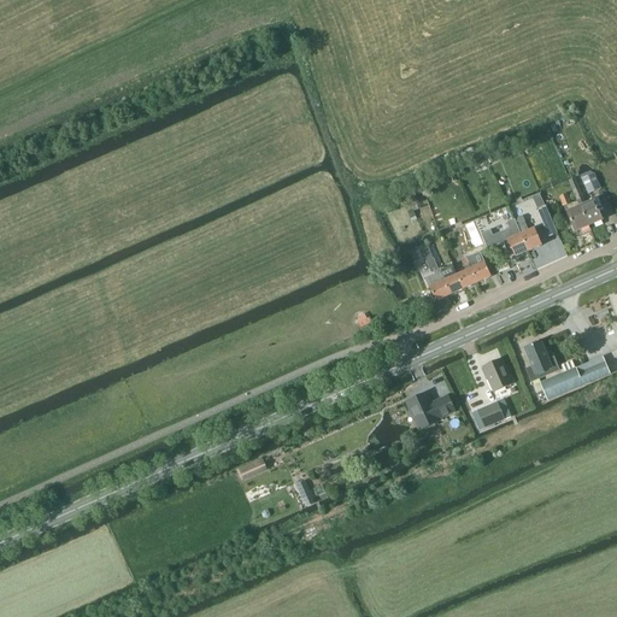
[(591,172),(581,177),(588,194),(600,189),(594,175),(591,172)]
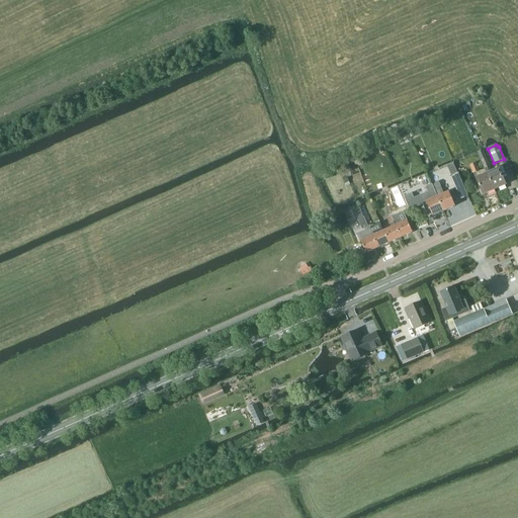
[(488,172),(494,189),(506,184),(499,167),(492,170),(487,158),(483,160),(488,172)]
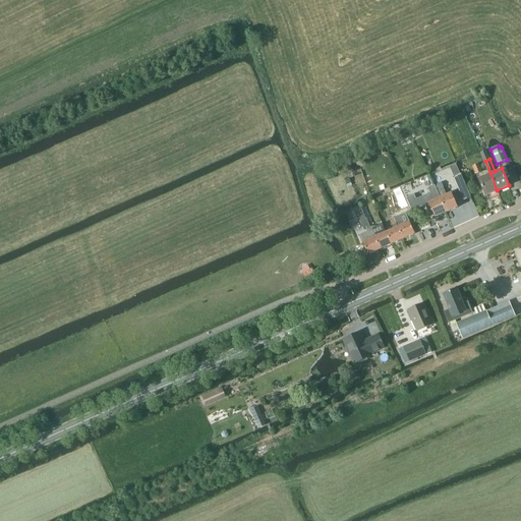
[(478,164),(472,167),(476,175),(482,173),(478,164)]
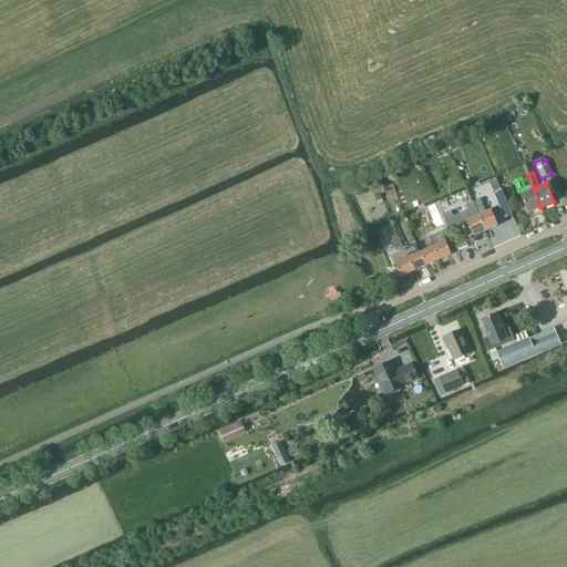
[(528,213),(540,207),(534,188),(521,194),(528,213)]
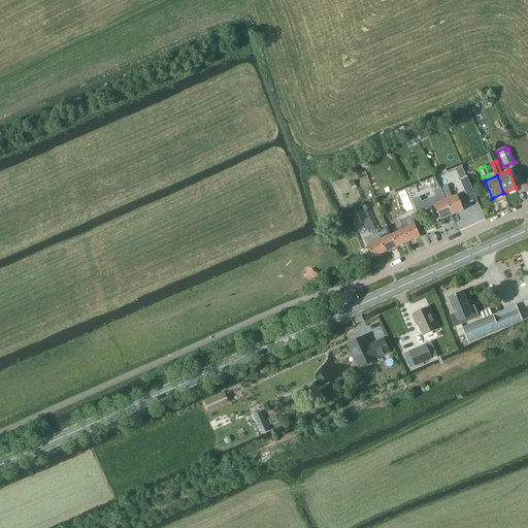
[(448,185),(440,188),(447,201),(453,215),(464,210),(458,195),(453,197),(448,185)]
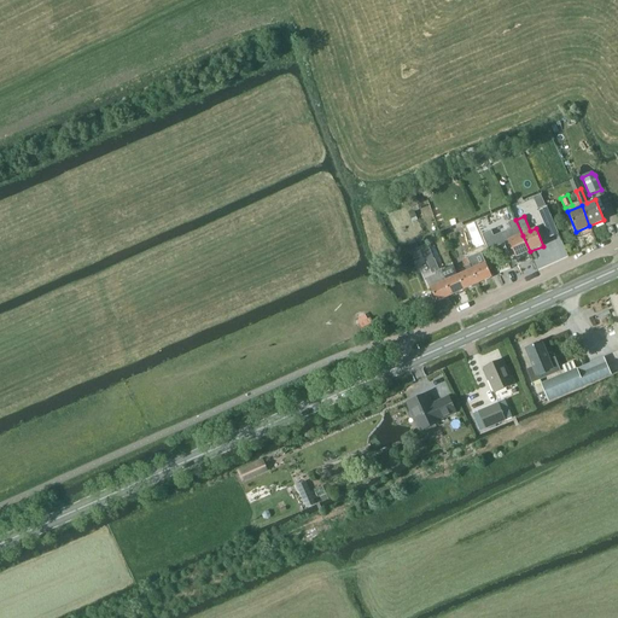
[(491,231),(482,234),(489,251),(505,244),(509,255),(514,252),(517,257),(530,251),(523,235),(516,220),(508,223),(511,229),(494,237),(491,231)]
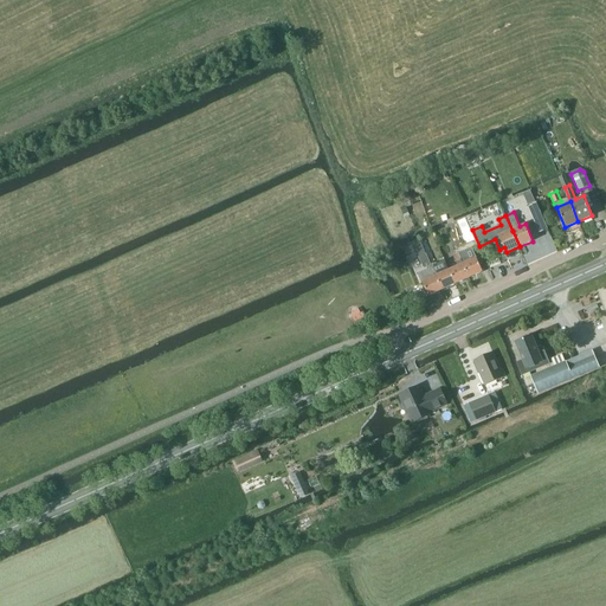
[(444,226),(438,229),(438,230),(439,231),(442,240),(450,238),(446,229),(446,227),(445,227),(444,226)]
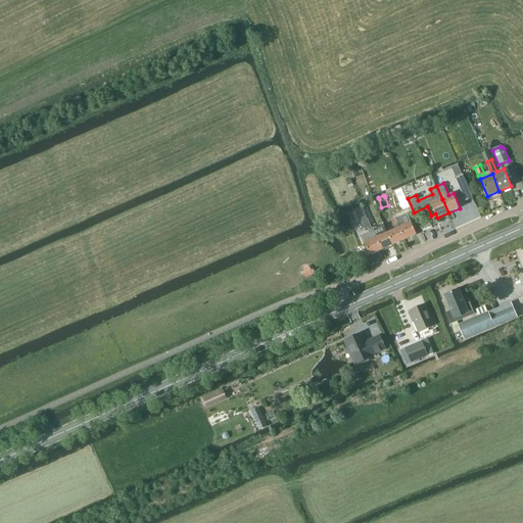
[(363,208),(358,211),(363,222),(362,222),(366,231),(368,230),(371,229),(372,229),(368,220),(363,208)]
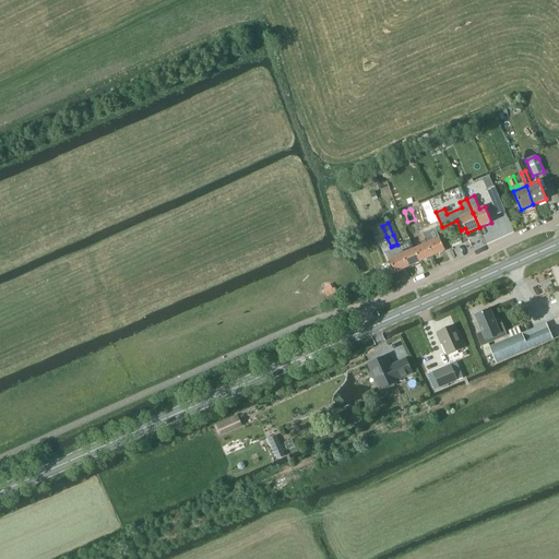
[(426,232),(423,234),(432,257),(444,251),(439,238),(435,228),(426,232)]
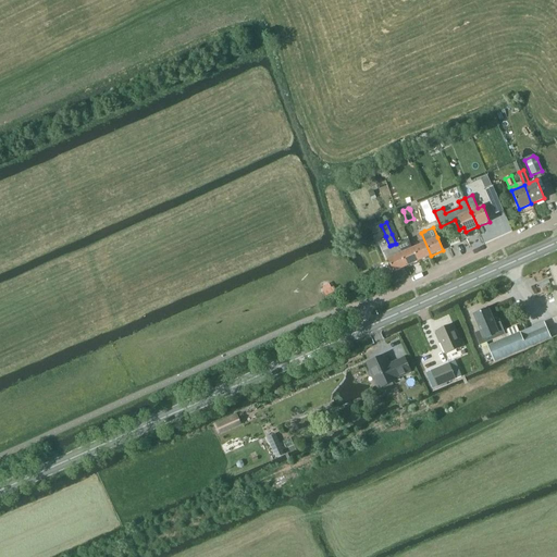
[(421,245),(413,248),(419,261),(431,256),(421,233),(417,234),(421,245)]
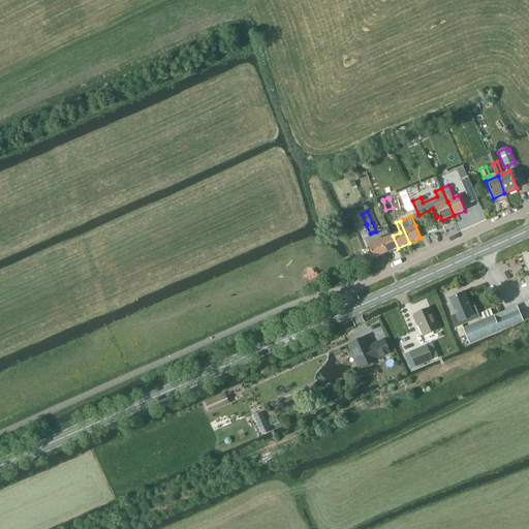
[(380,230),(376,232),(385,253),(398,248),(393,236),(389,228),(381,231),(380,230)]
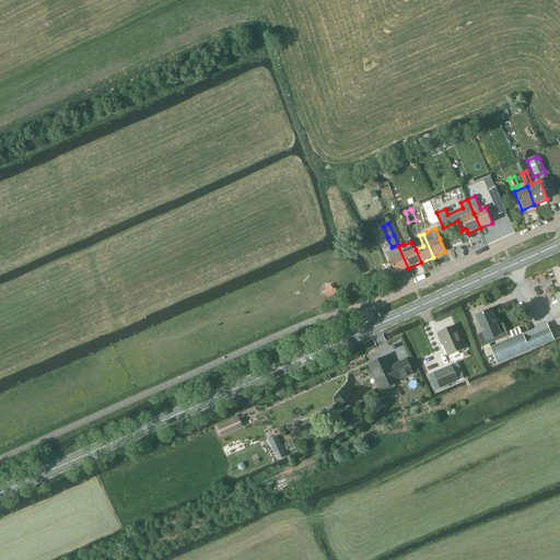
[(396,249),(387,253),(396,273),(408,268),(398,246),(395,247),(396,249)]
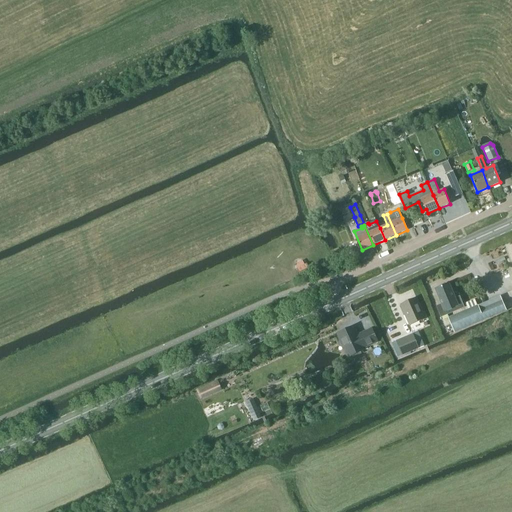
[(455,298),(449,284),(436,289),(442,304),(437,306),(441,317),(464,308),(460,296),(455,298)]
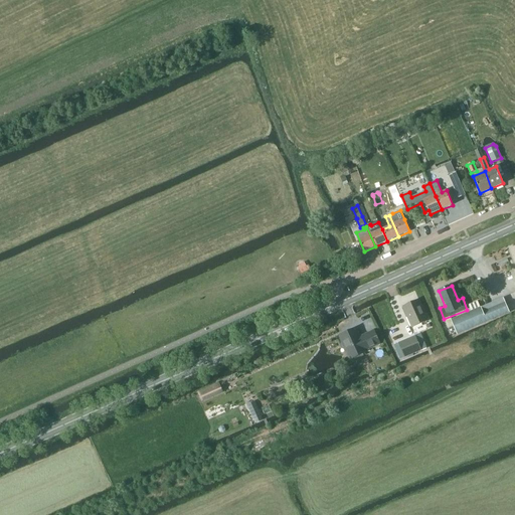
[(457,334),(510,312),(504,297),(451,320),(457,334)]
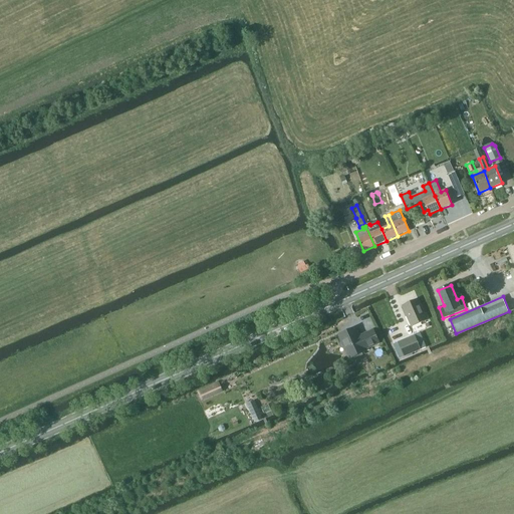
[(422,305),(419,299),(403,305),(412,326),(428,319),(425,313),(428,312),(424,304),(422,305)]
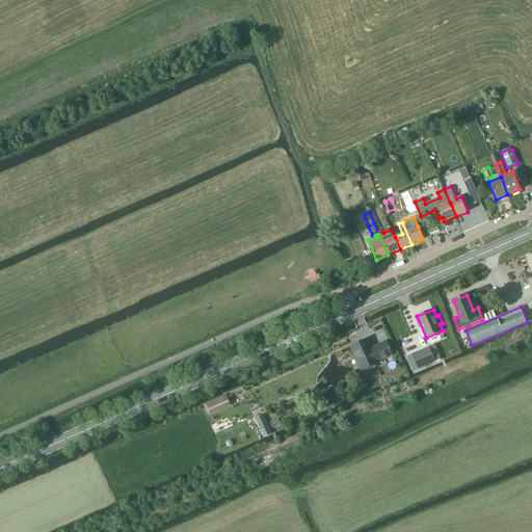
[(372,349),(368,339),(351,346),(362,371),(378,364),(377,361),(392,354),(387,342),(377,346),(378,347),(372,349)]
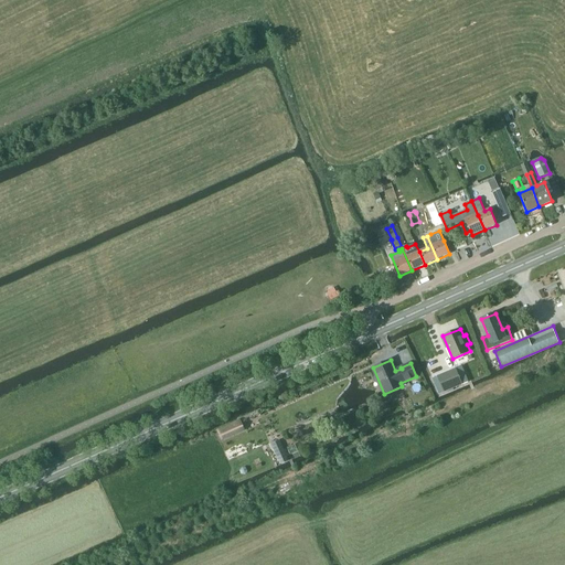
[(456,370),(433,380),(437,393),(461,382),(456,370)]
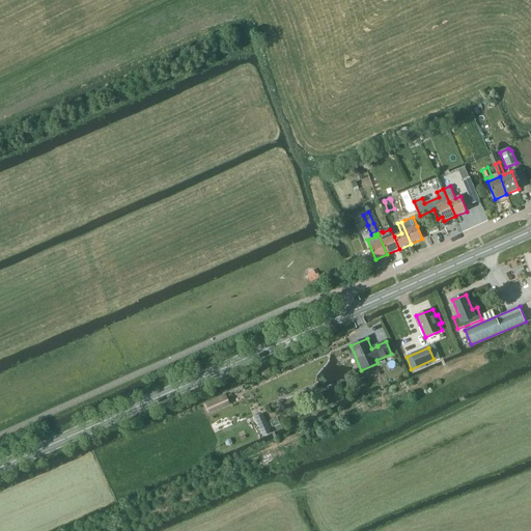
[(255,417),(260,429),(269,425),(263,413),(255,417)]
